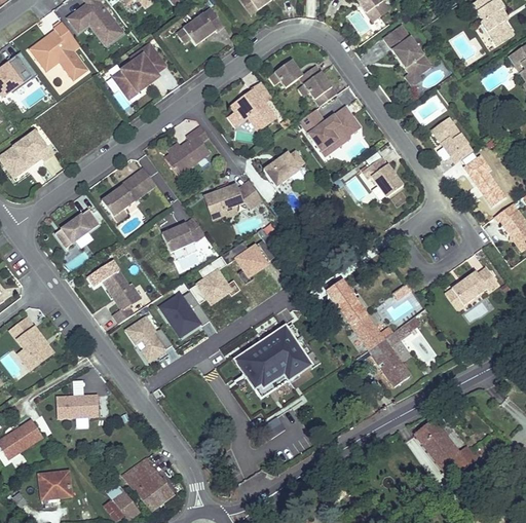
[(122,31),(100,0),(86,0),(88,2),(90,5),(88,8),(85,4),(68,16),(78,30),(88,23),(94,19),(103,32),(107,30),(113,38),(122,31)]
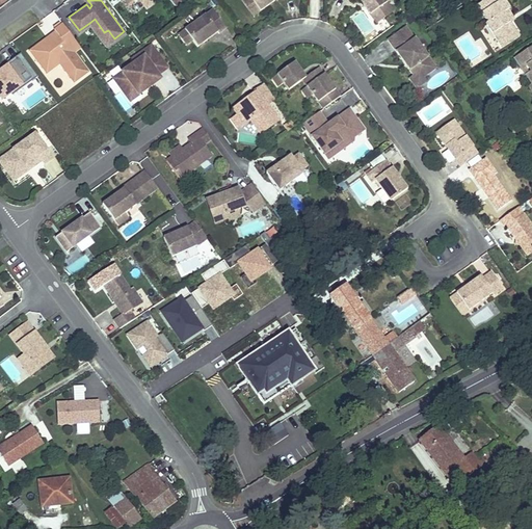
[(174,0),(180,8),(185,4),(182,0),(174,0)]
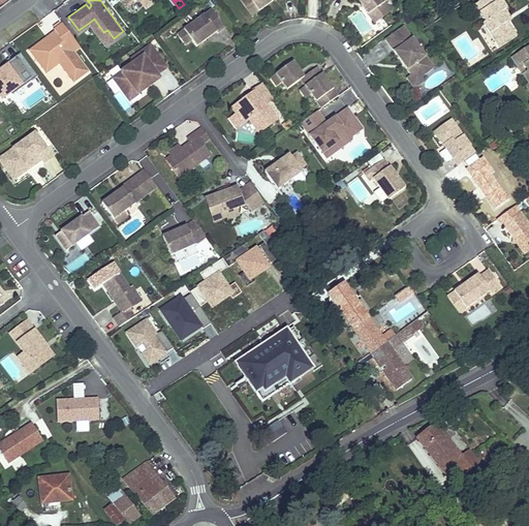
[(257,6),(252,0),(242,0),(251,11),(257,6)]
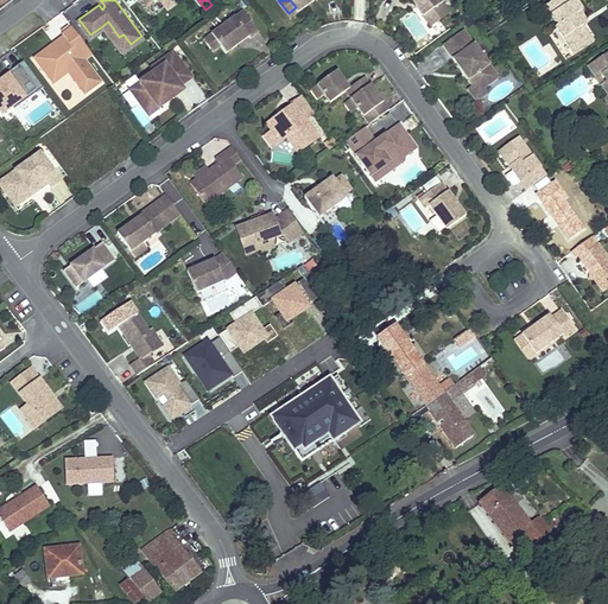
[(412,0),(423,13),(442,0),(412,0)]
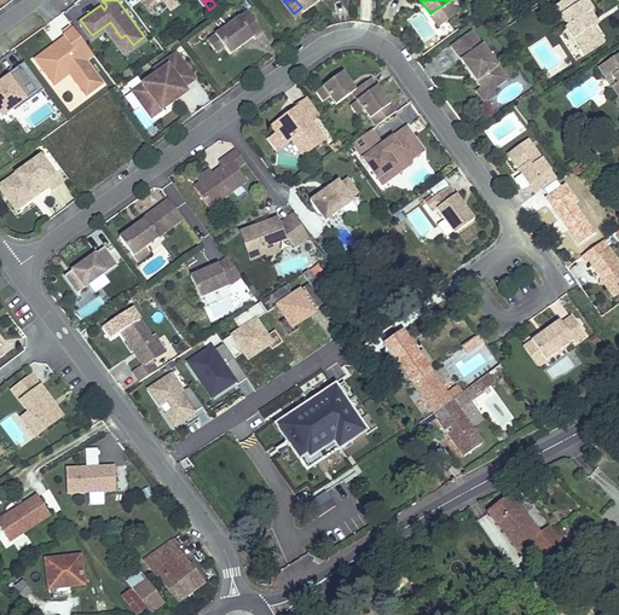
[(458,10),(452,0),(450,0),(431,13),(438,24),(458,10)]
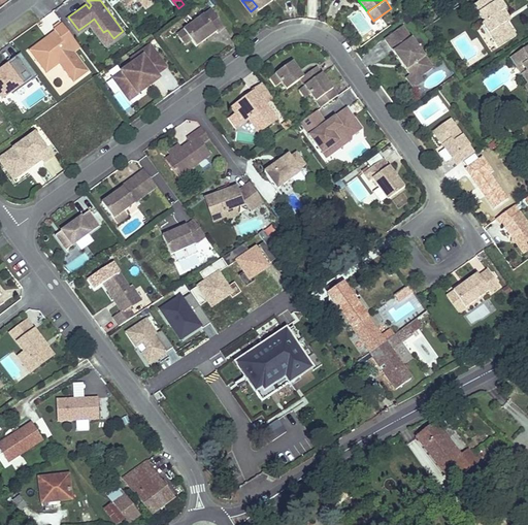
[(504,6),(500,0),(476,0),(473,2),(484,19),(482,21),(494,39),(513,27),(506,20),(500,9),(503,7),(504,6)]
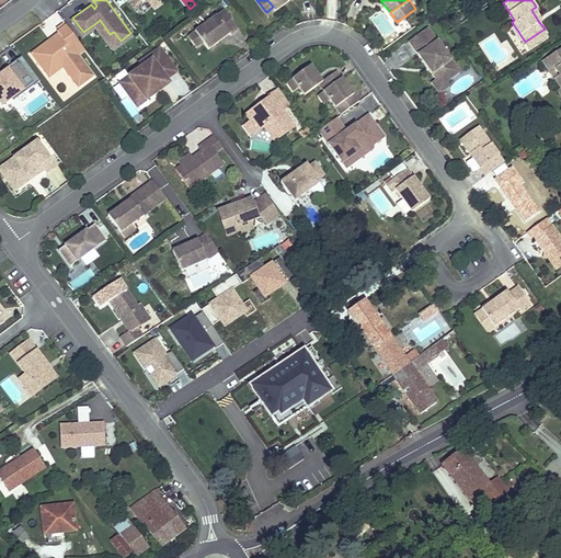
[(231,33),(239,26),(225,7),(195,29),(203,40),(208,46),(229,31),(231,33)]
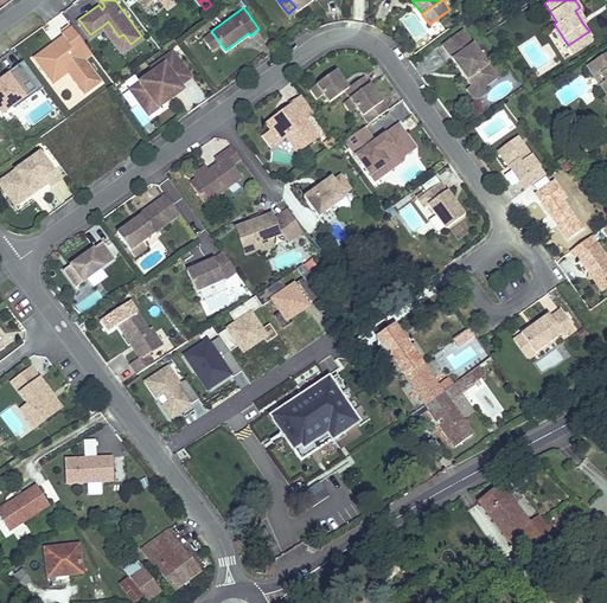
[(575,11),(582,23),(586,19),(579,8),(575,11)]
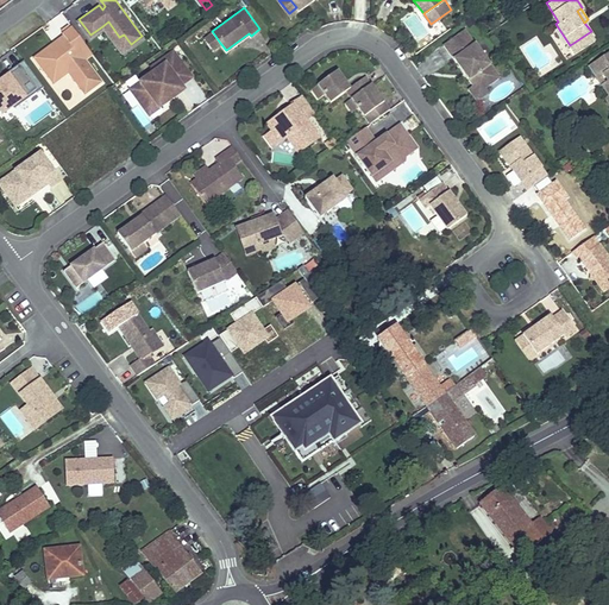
[(108,21),(102,26),(121,51),(131,44),(124,35),(119,37),(108,21)]
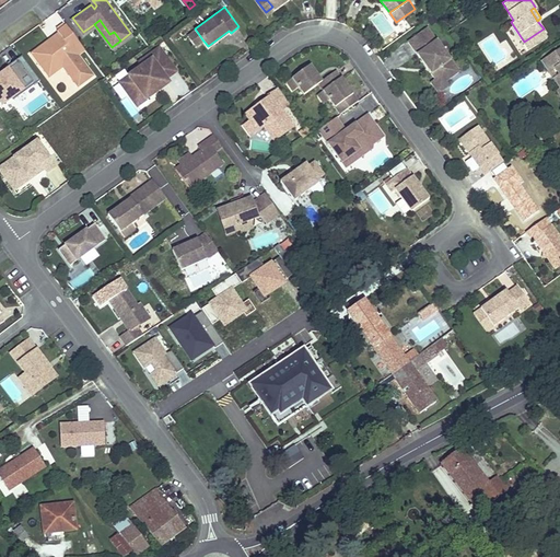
[(38,60),(46,71),(56,64),(63,65),(63,66),(79,85),(94,73),(79,54),(77,49),(83,44),(67,23),(58,30),(60,32),(55,37),(54,35),(41,45),(47,54),(38,60)]
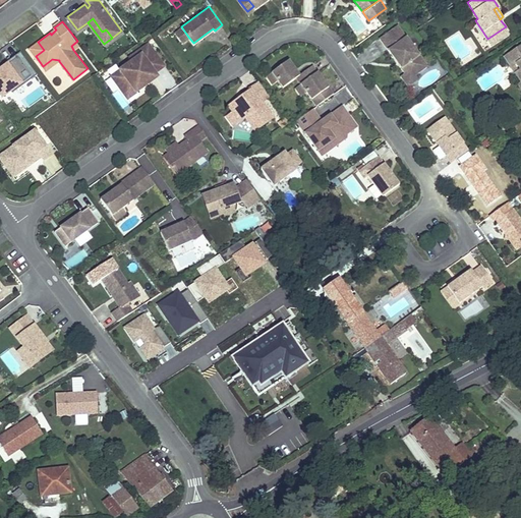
[(413,73),(426,64),(398,23),(380,37),(404,70),(405,72),(413,73)]
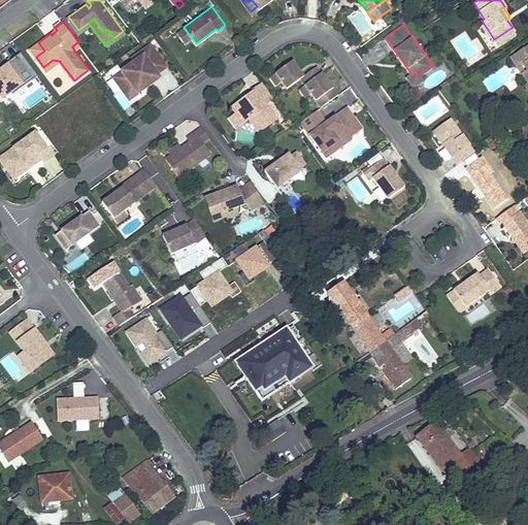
[(191,37),(184,27),(177,32),(185,42),(191,37)]
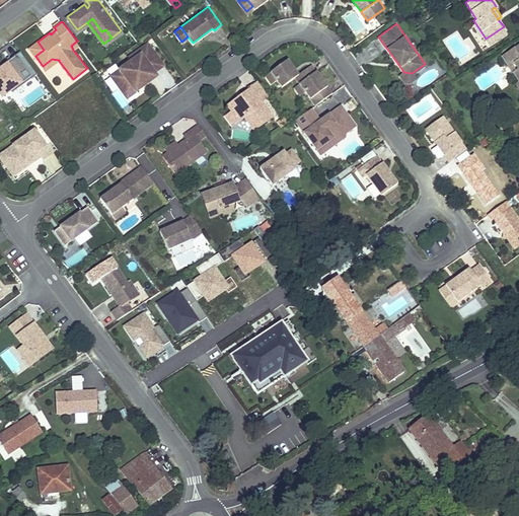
[(507,32),(504,26),(486,39),(489,44),(507,32)]
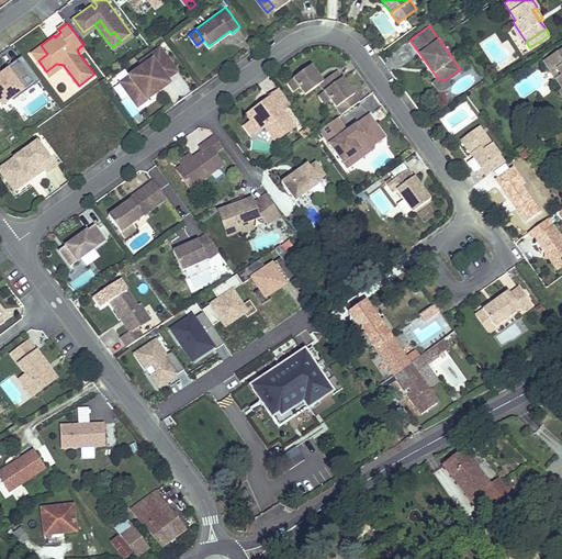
[(41,45),(32,52),(38,60),(47,54),(41,45)]
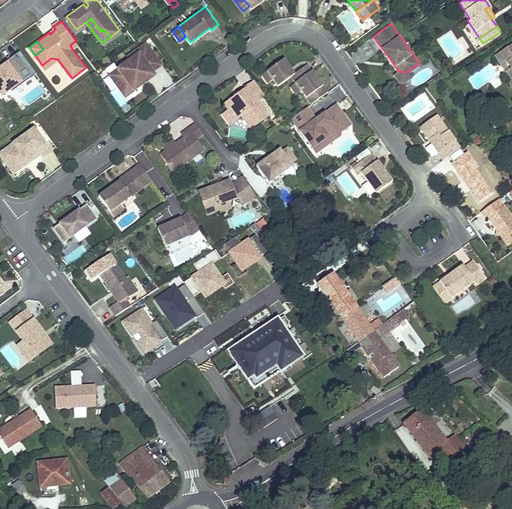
[(511,41),(495,53),(502,63),(507,60),(511,66),(506,69),(511,77),(511,41)]
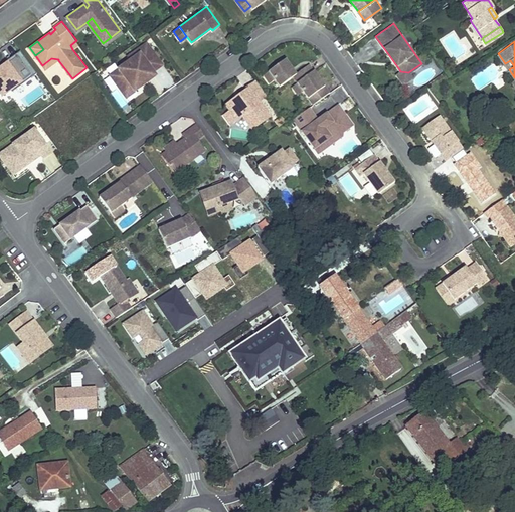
[(153,70),(162,63),(147,42),(129,54),(132,58),(111,73),(124,91),(132,84),(135,89),(148,79),(145,75),(153,70)]
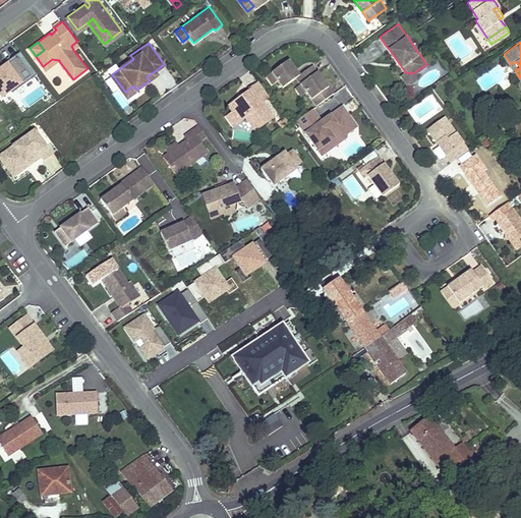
[(0,96),(2,99),(38,72),(20,51),(0,65),(0,96)]
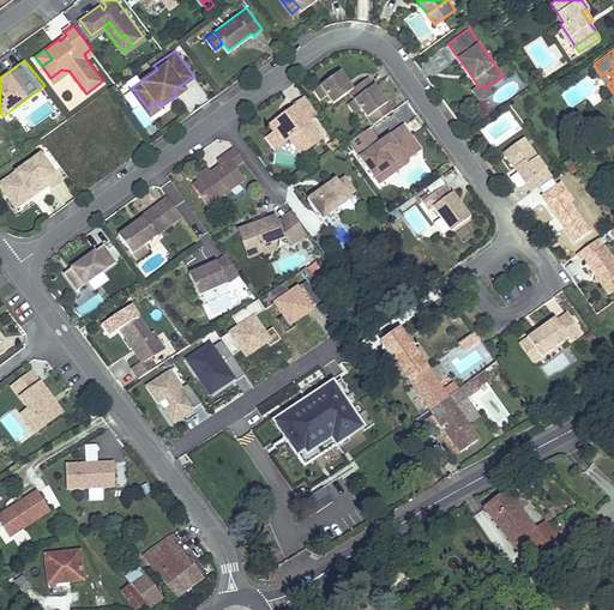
[(353,97),(374,83),(368,74),(353,86),(339,68),(319,84),(326,94),(332,102),(348,90),(353,97)]
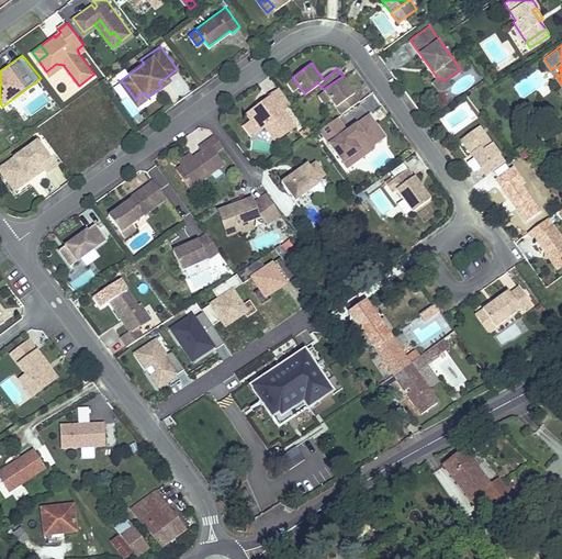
[(56,64),(46,71),(49,76),(64,66),(64,65),(56,64)]
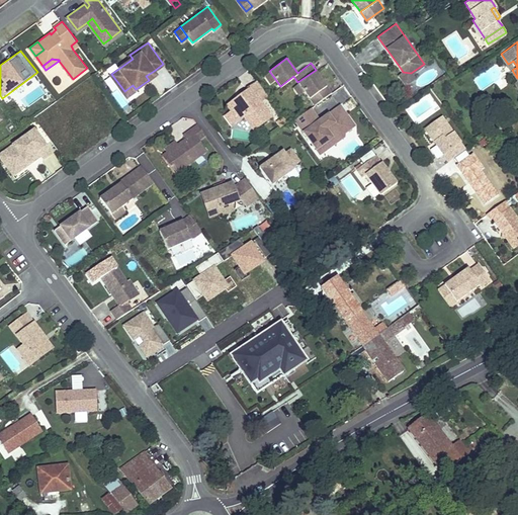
[(513,61),(508,64),(512,70),(517,67),(513,61)]
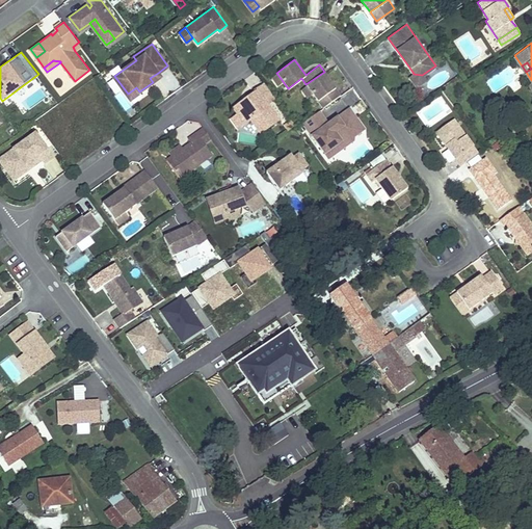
[(322,107),(340,94),(324,72),(306,84),(312,93),(322,107)]
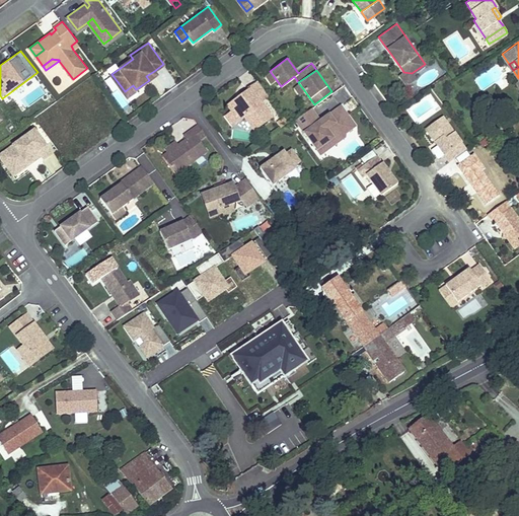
[(406,83),(417,76),(414,72),(412,73),(403,72),(402,70),(398,73),(406,83)]
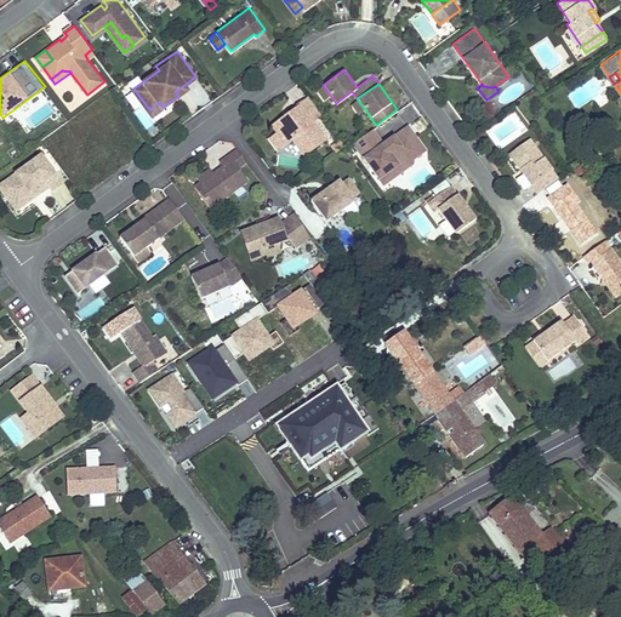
[(187,90),(184,85),(175,91),(178,96),(187,90)]
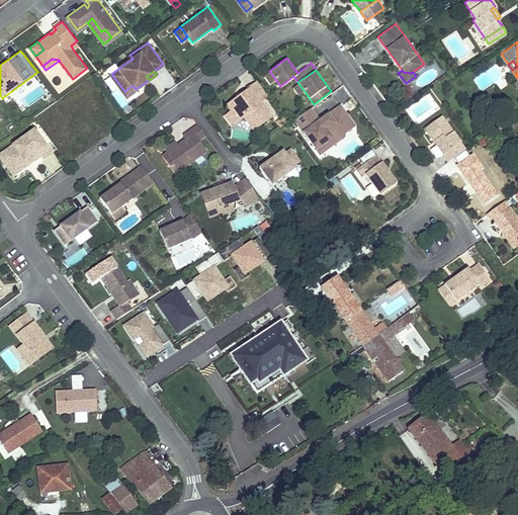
[(275,79),(269,71),(264,74),(270,82),(275,79)]
